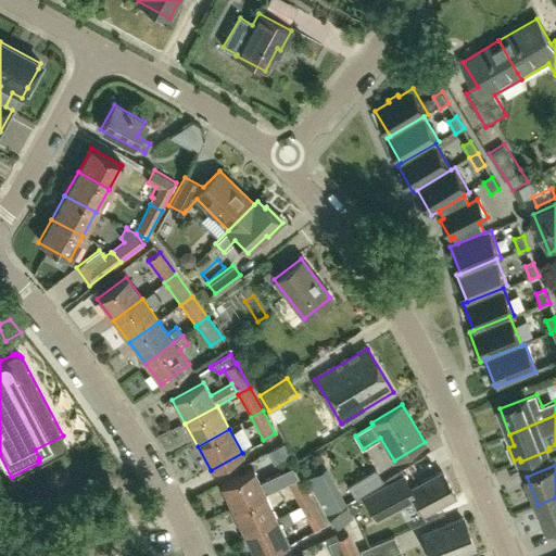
[(232,509),(265,495),(265,494),(288,484),(291,482),(299,478),(294,467),(260,483),(253,470),(220,484),(232,509)]
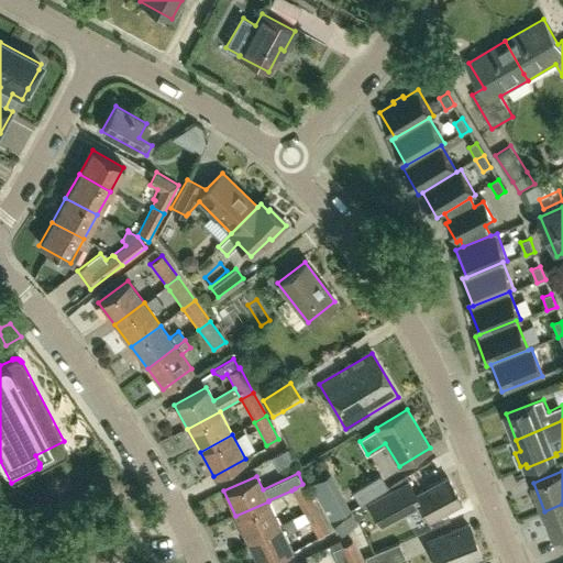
[(360,505),(387,487),(379,474),(352,492),(352,493),(360,504),(360,505)]
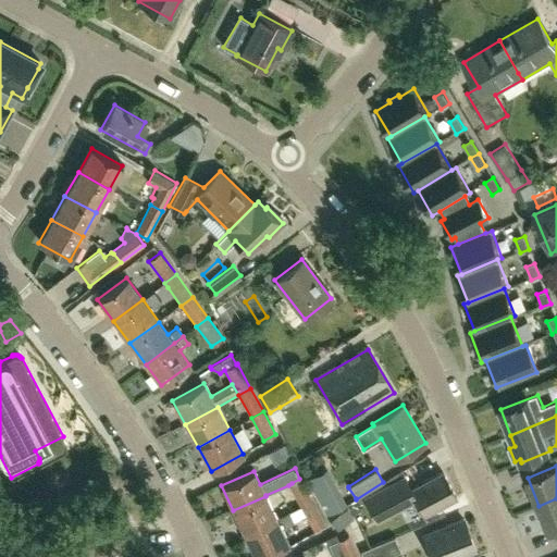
[(458,498),(445,473),(412,490),(406,477),(366,497),(379,522),(417,502),(424,516),(458,498)]
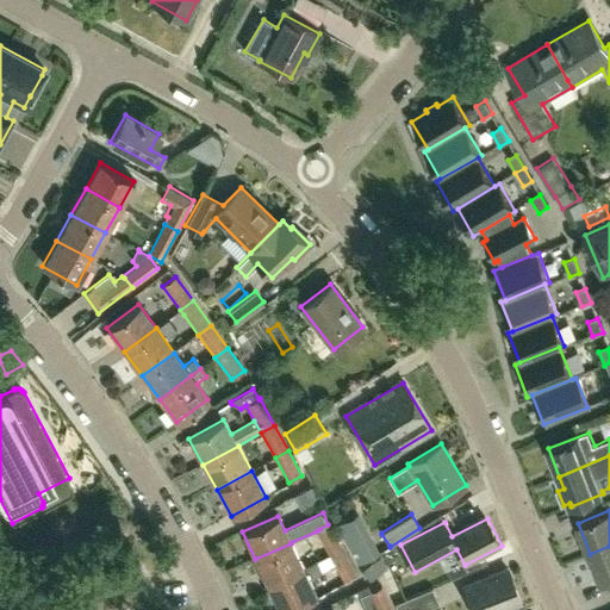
[(330,556),(343,549),(329,523),(328,524),(319,529),(316,531),(325,549),(330,556)]
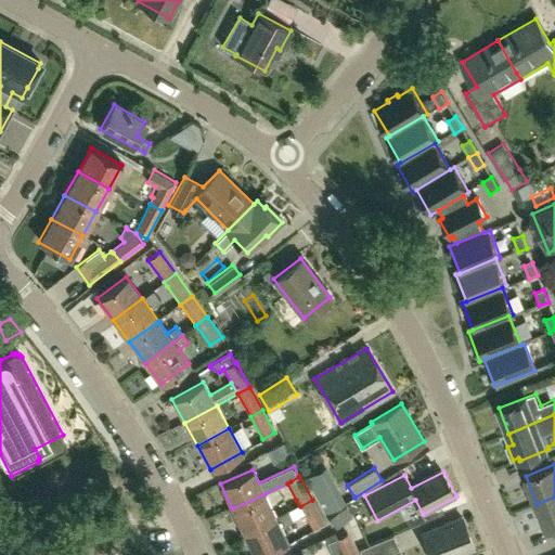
[(338,491),(320,501),(325,513),(345,502),(338,491)]
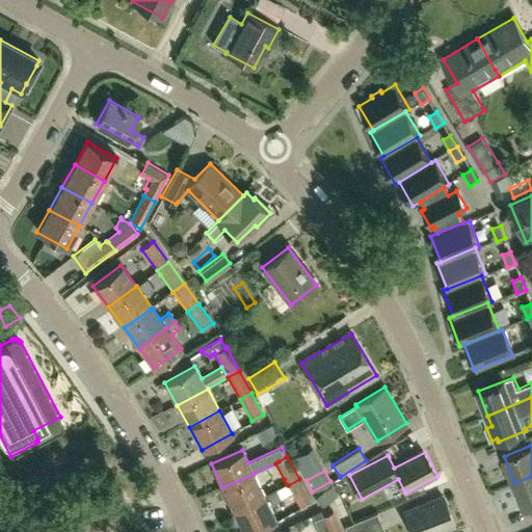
[(233,510),(265,497),(254,474),(222,487),(233,510)]
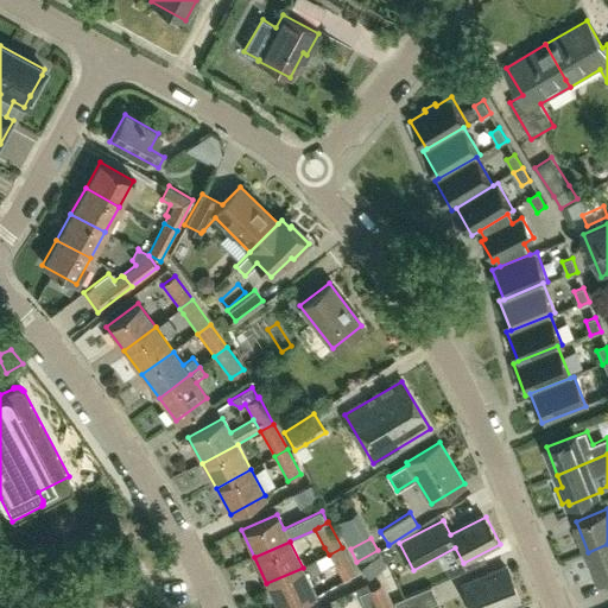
[(607,544),(588,552),(600,582),(607,578),(607,544)]
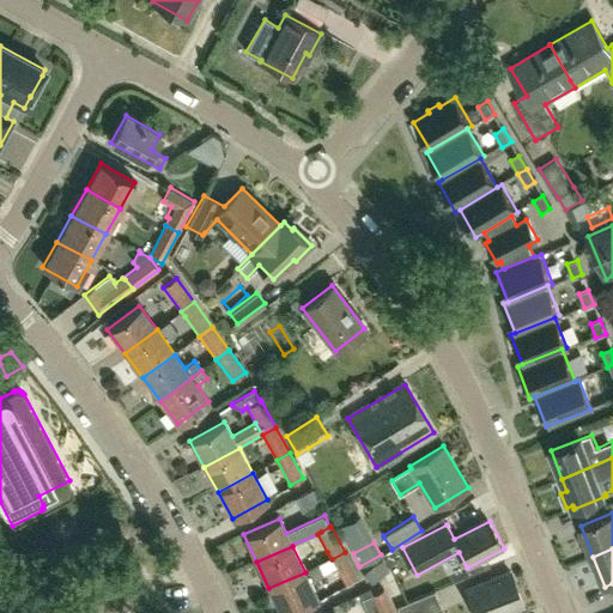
[(345,552),(332,559),(335,566),(335,568),(343,580),(345,583),(346,583),(358,576),(345,552)]
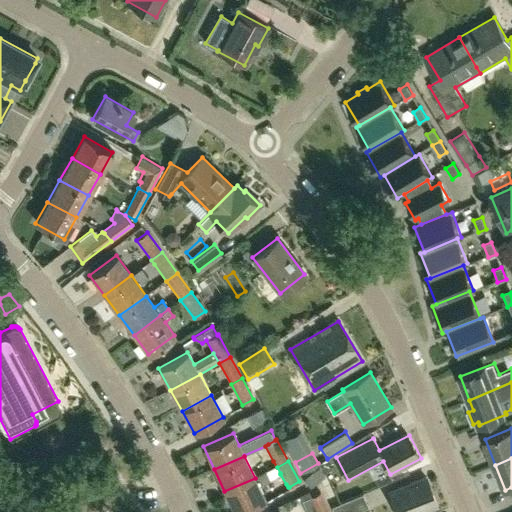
[(310,487),(325,476),(319,467),(303,478),(310,487)]
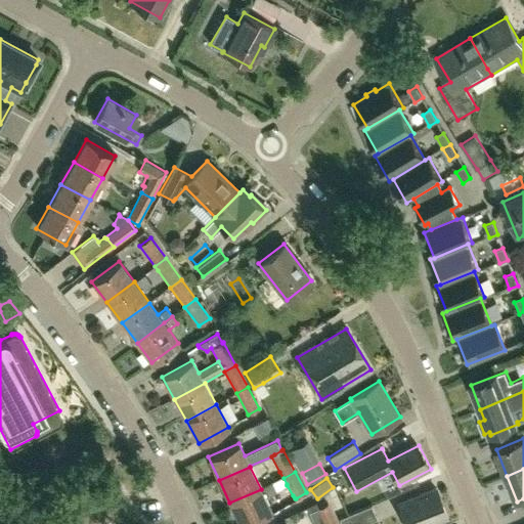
[(261,489),(229,503),(239,523),(244,523),(271,512),(265,497),(277,492),(273,483),(261,489)]
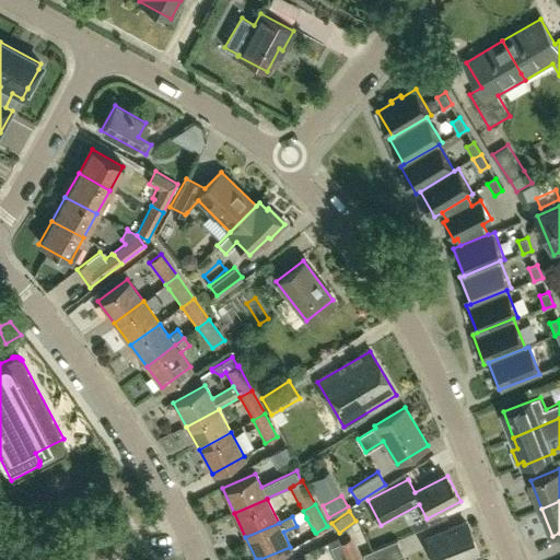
[(434,559),(462,559),(479,553),(467,523),(427,539),(434,559)]
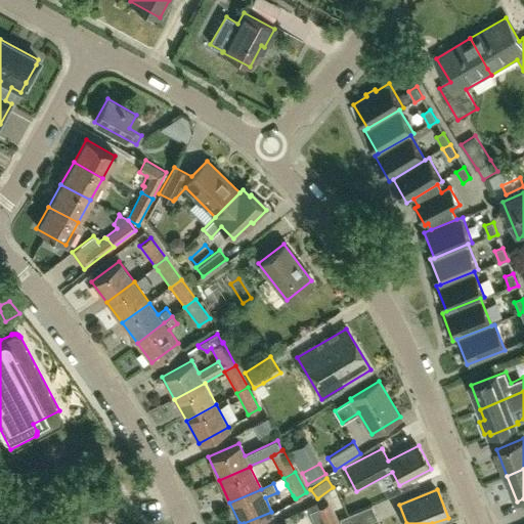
[(337,523),(329,504),(309,512),(313,523),(337,523)]
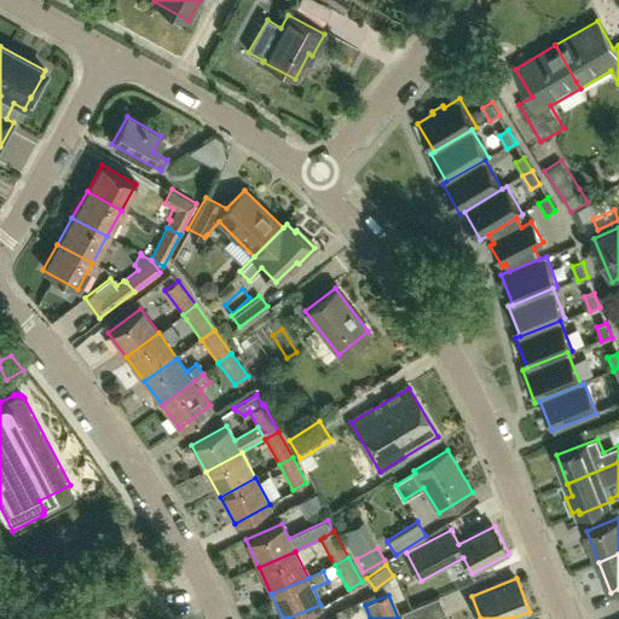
[(439,596),(401,613),(403,618),(428,618),(445,612),(439,596)]
